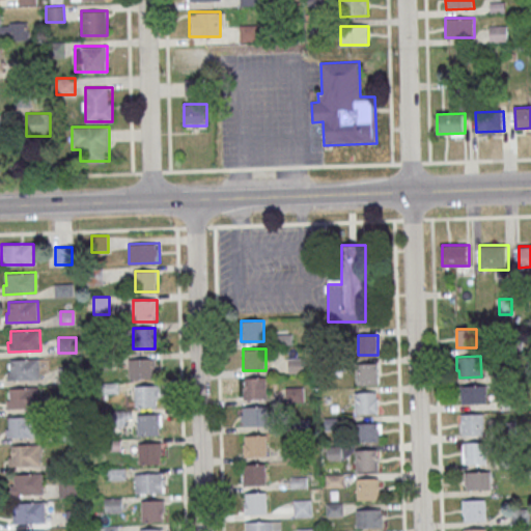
[(10,359),(39,358),(40,379),(8,380),(7,371),(10,371),(10,359)]
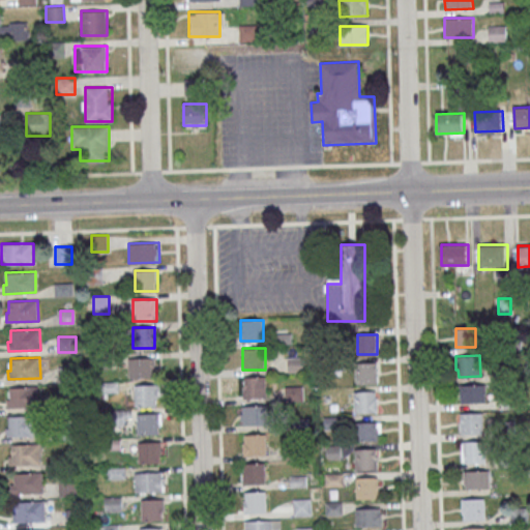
[(154,377),(154,358),(129,358),(129,377),(154,377)]
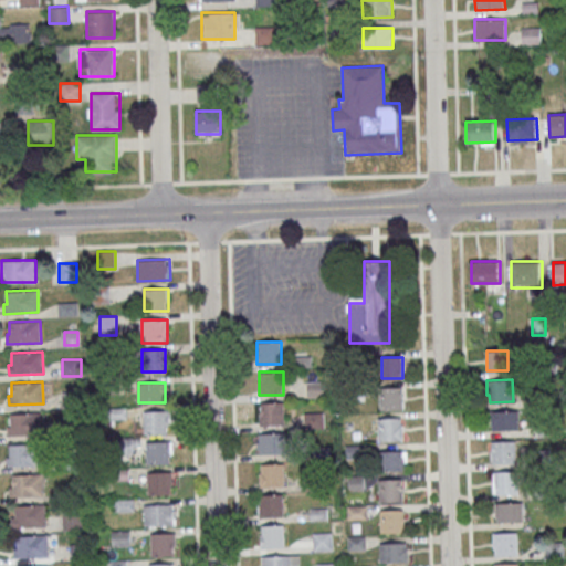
[(405,387),(378,387),(378,409),(405,409),(405,387)]
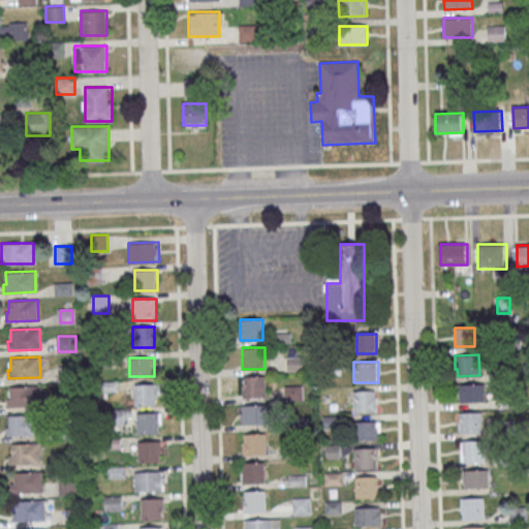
[(265,376),(243,376),(243,397),(265,397),(265,376)]
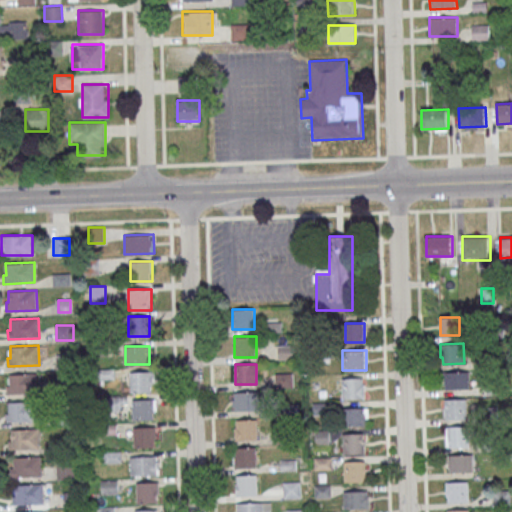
[(130,371),(130,392),(152,392),(152,371),(130,371)]
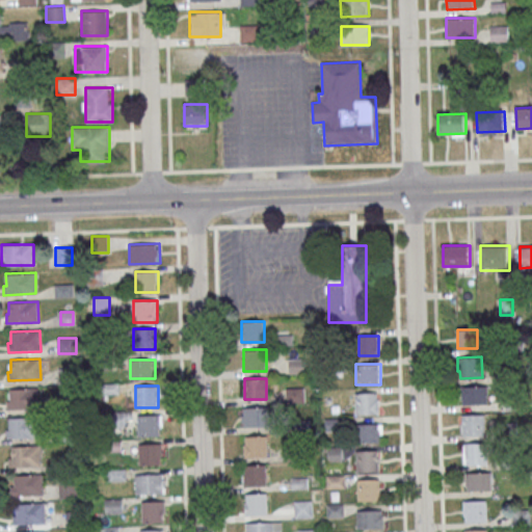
[(488,404),(488,386),(460,386),(460,404),(488,404)]
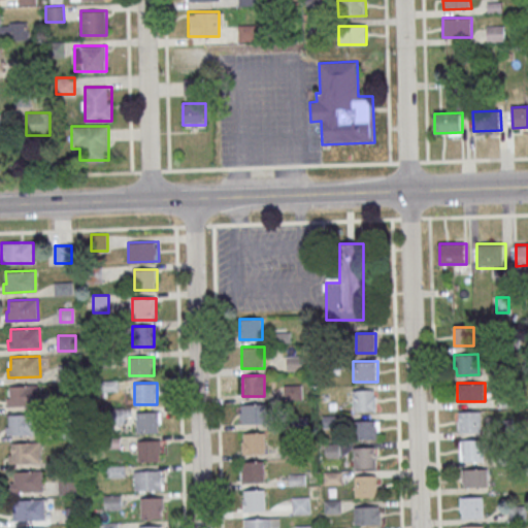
[(9,386),(38,385),(39,405),(7,406),(7,398),(9,397),(9,386)]
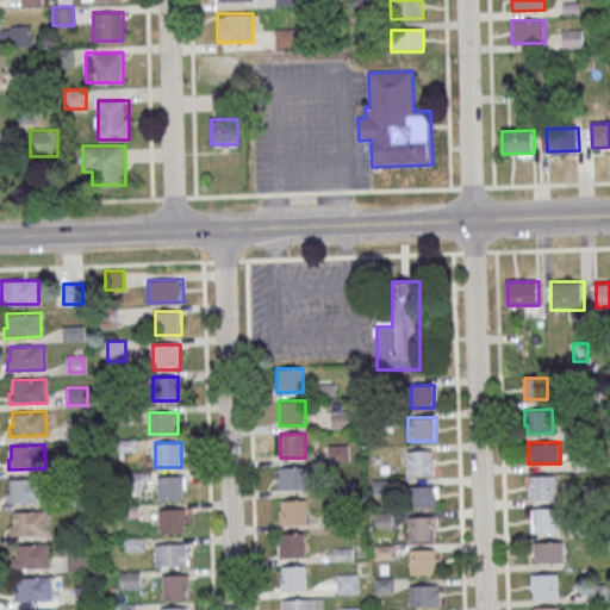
[(406,474),(436,474),(436,450),(406,450),(406,474)]
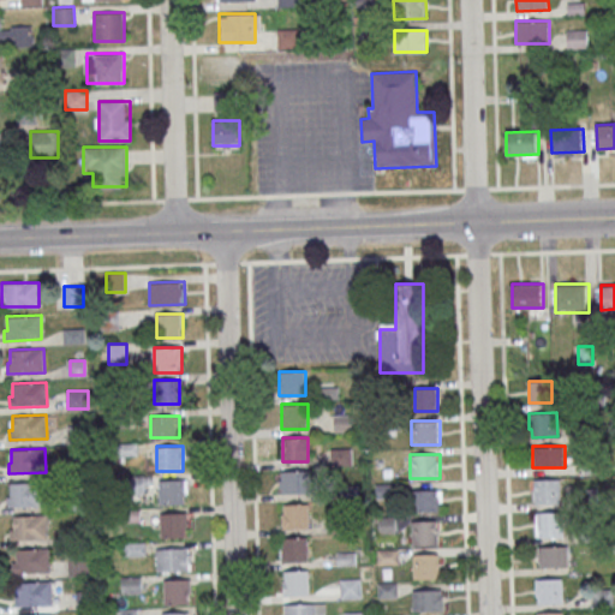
[(306,471),(279,471),(279,493),(308,493),(306,471)]
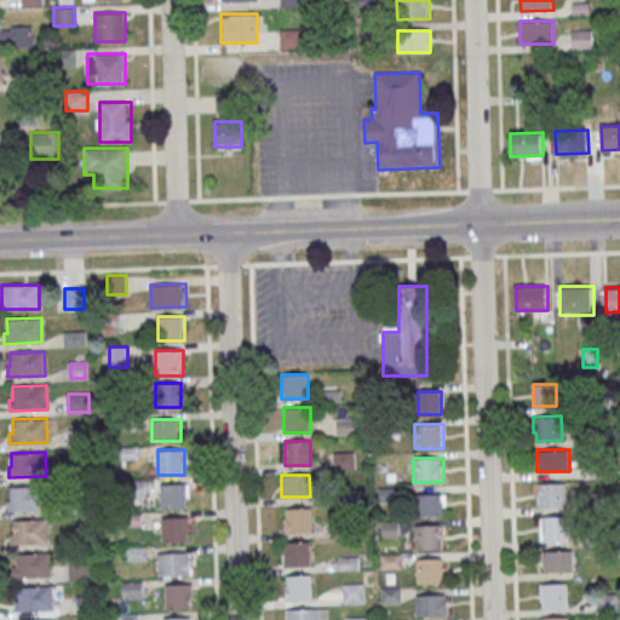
[(566,482),(566,507),(540,507),(540,500),(537,500),(537,483),(566,482)]
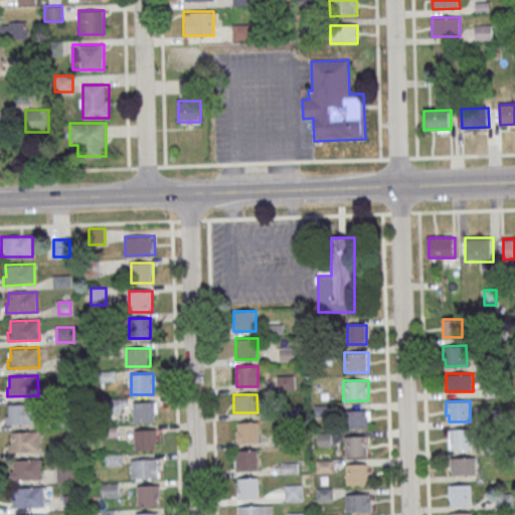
[(134,401),(134,421),(156,421),(156,401),(134,401)]
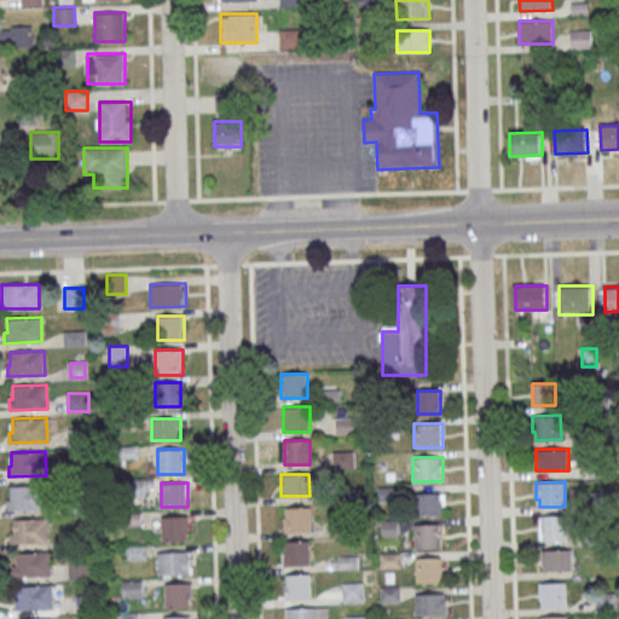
[(10,486),(44,485),(45,509),(7,510),(7,499),(10,499),(10,486)]
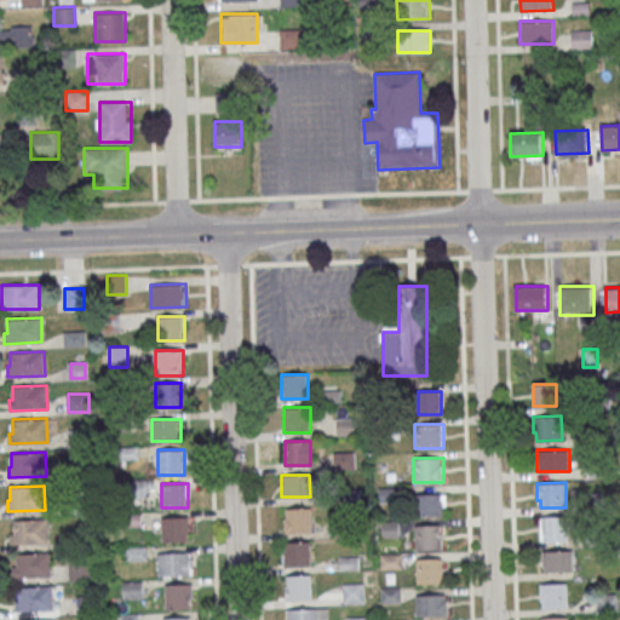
[(417,494),(417,515),(443,515),(443,494),(417,494)]
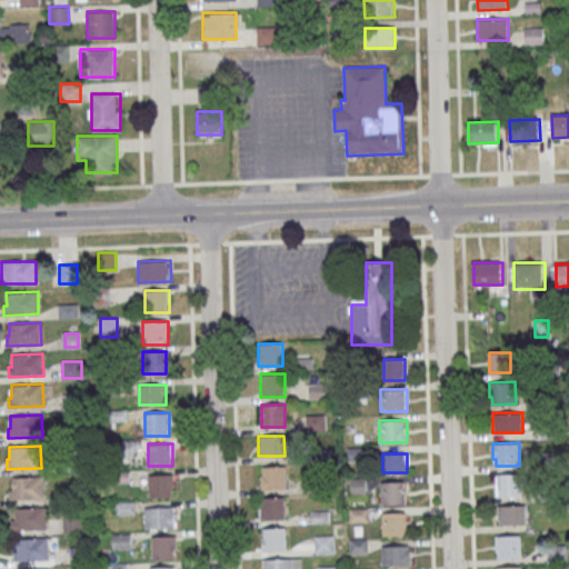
[(286,489),(286,466),(260,466),(260,489),(286,489)]
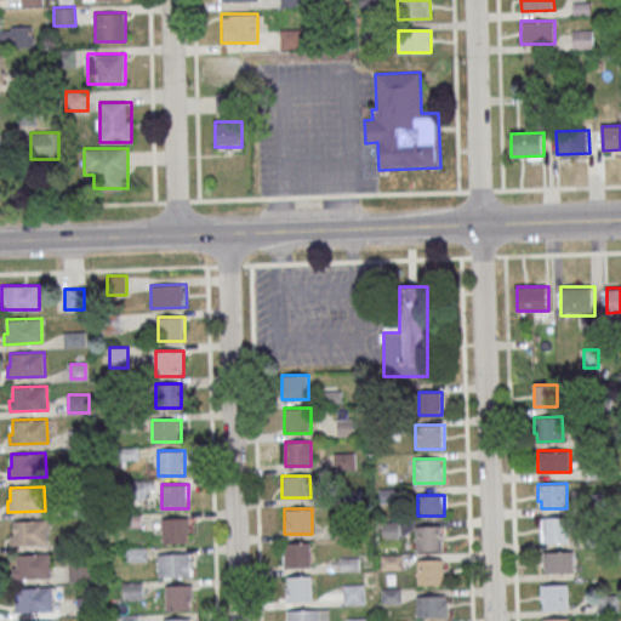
[(568,517),(569,541),(543,542),(543,534),(540,534),(540,517),(568,517)]
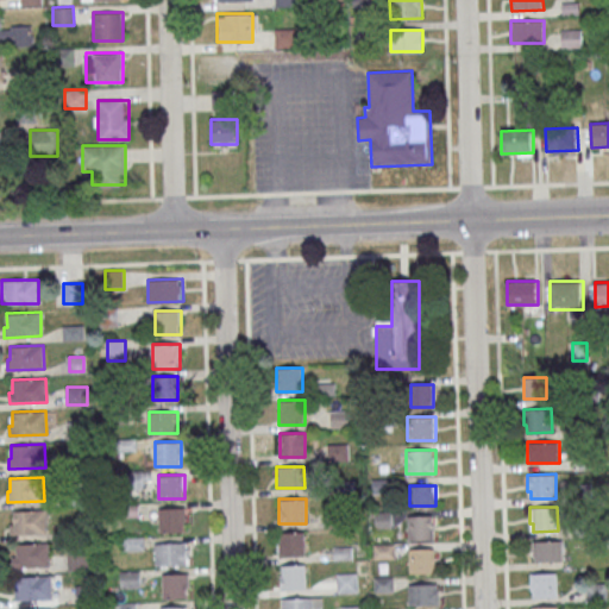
[(186,508),(158,508),(158,532),(186,532),(186,508)]
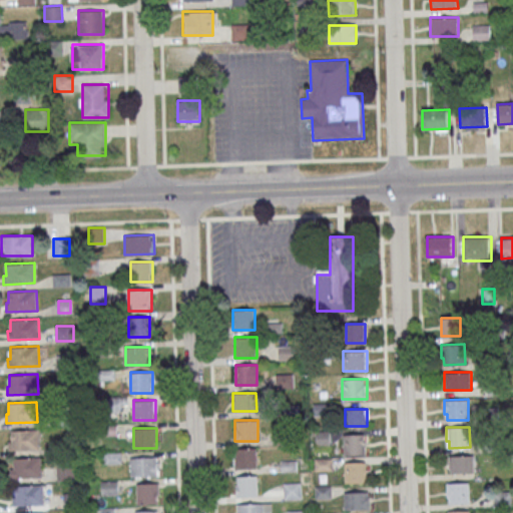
[(11,430),(39,429),(40,449),(9,450),(9,442),(11,442),(11,430)]
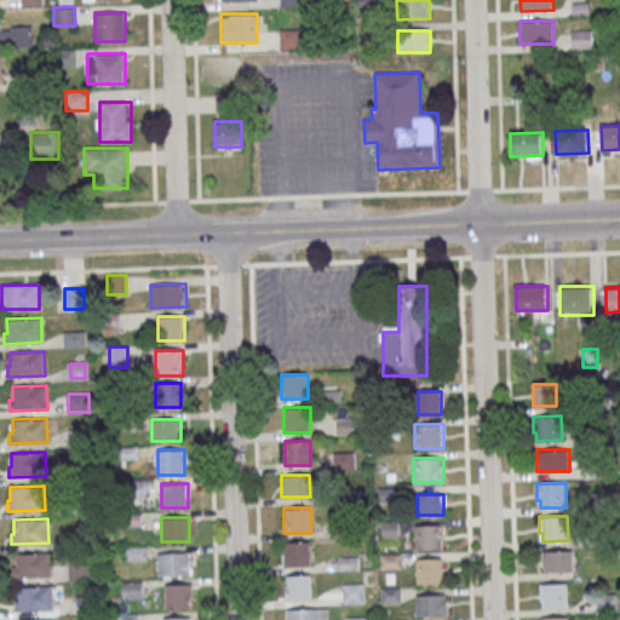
[(403,521),(382,521),(382,538),(403,538),(403,521)]
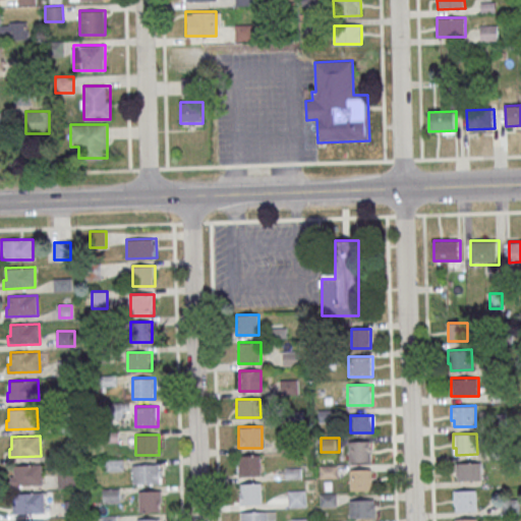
[(371,441),(349,441),(349,462),(371,461),(371,441)]
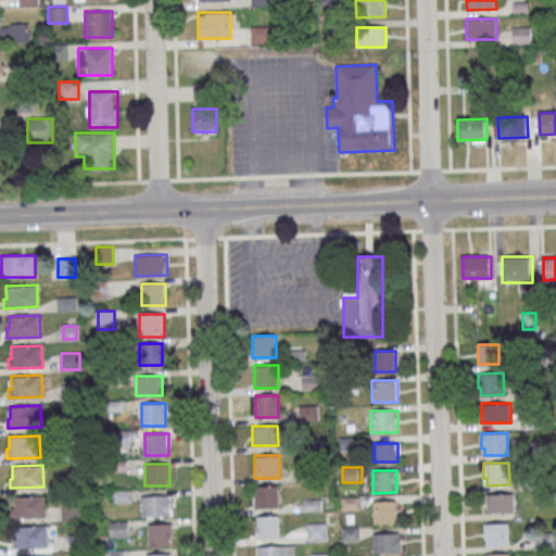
[(278,485),(254,485),(254,507),(278,507),(278,485)]
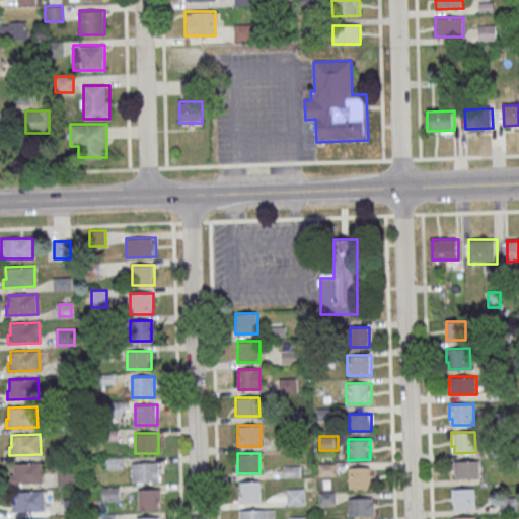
[(479,460),(453,460),(453,478),(479,478),(479,460)]
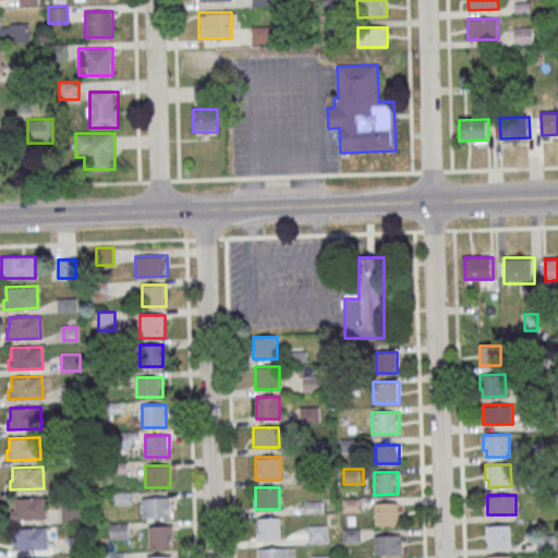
[(13,498),(45,497),(45,519),(11,520),(11,510),(14,510),(13,498)]
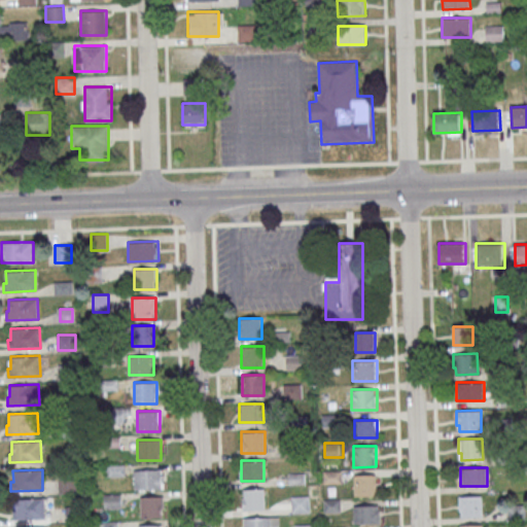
[(163,489),(163,469),(134,469),(134,489),(163,489)]
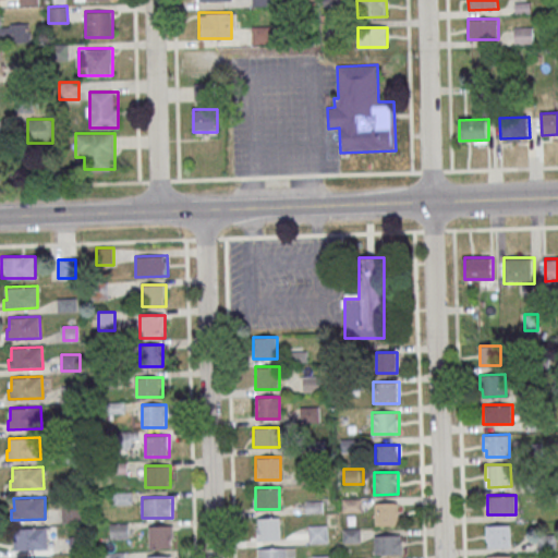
[(375,524),(399,524),(399,502),(375,502),(375,524)]
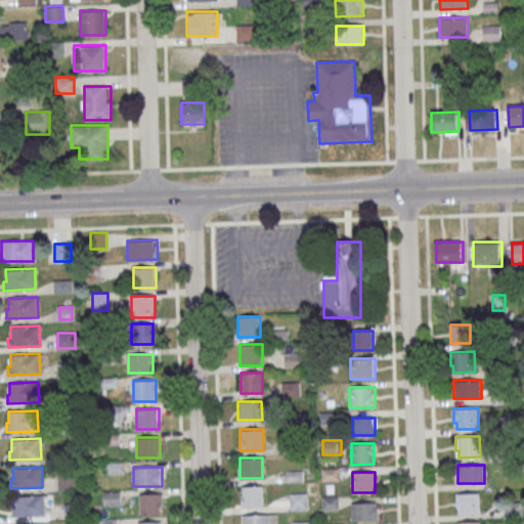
[(75,489),(75,473),(58,474),(59,490),(75,489)]
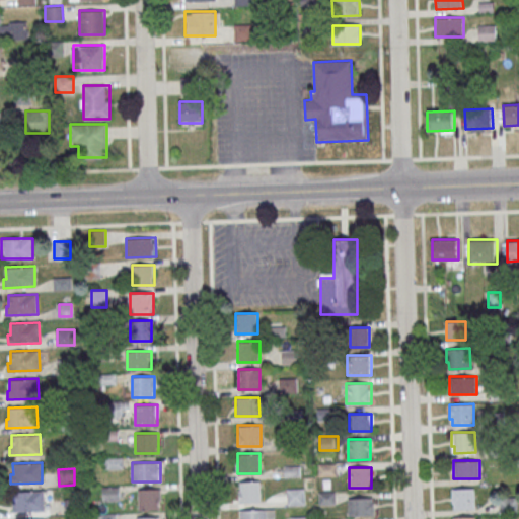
[(237,482),(237,502),(261,502),(261,482),(237,482)]
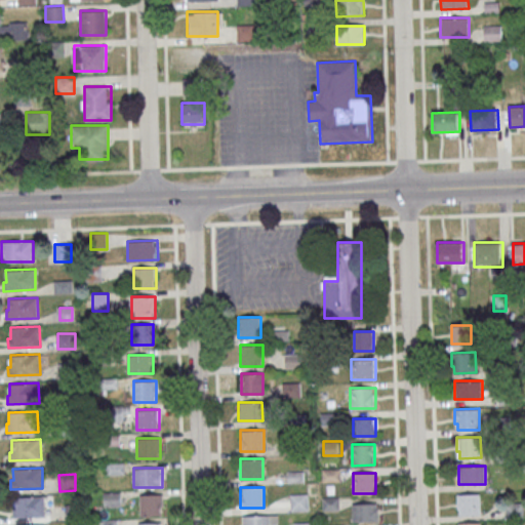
[(119,492),(104,492),(105,508),(120,507),(119,492)]
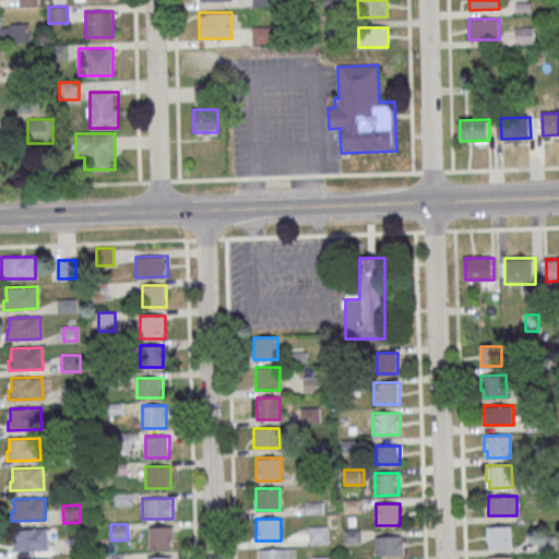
[(328,525),(309,525),(309,544),(328,544),(328,525)]
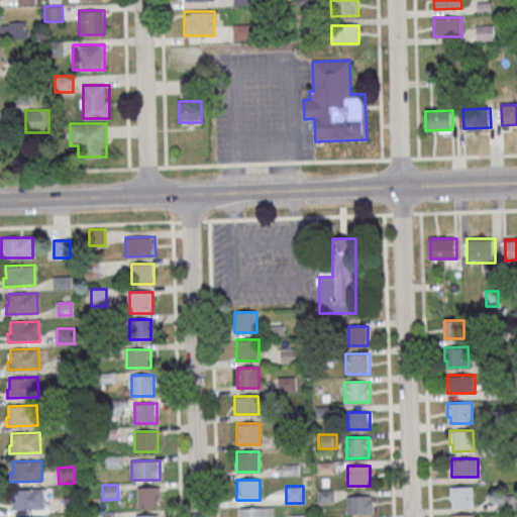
[(473,486),(474,506),(451,507),(451,501),(449,501),(448,487),(473,486)]
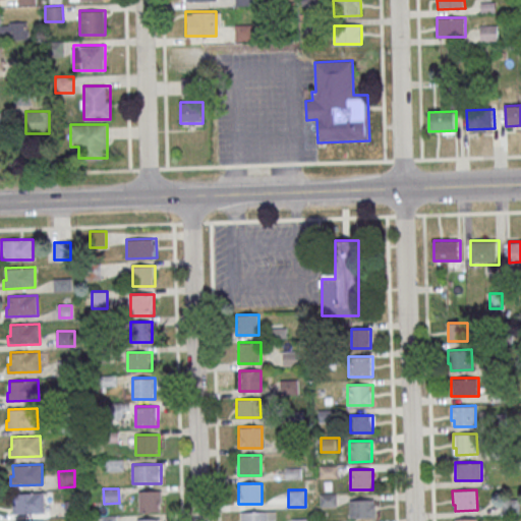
[(138,490),(138,512),(161,512),(161,490),(138,490)]
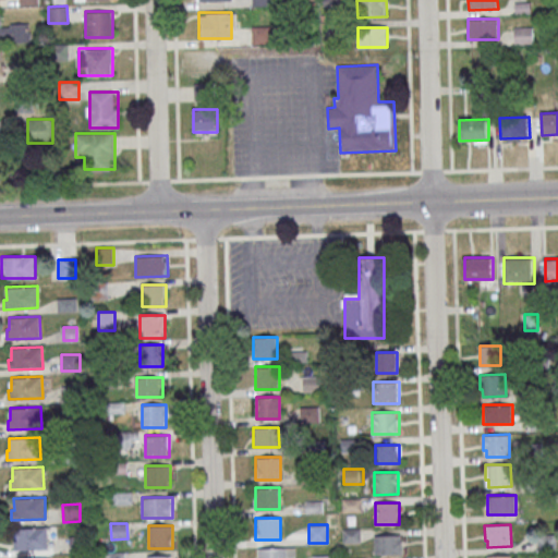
[(16,529),(47,528),(48,549),(14,550),(14,541),(16,541),(16,529)]
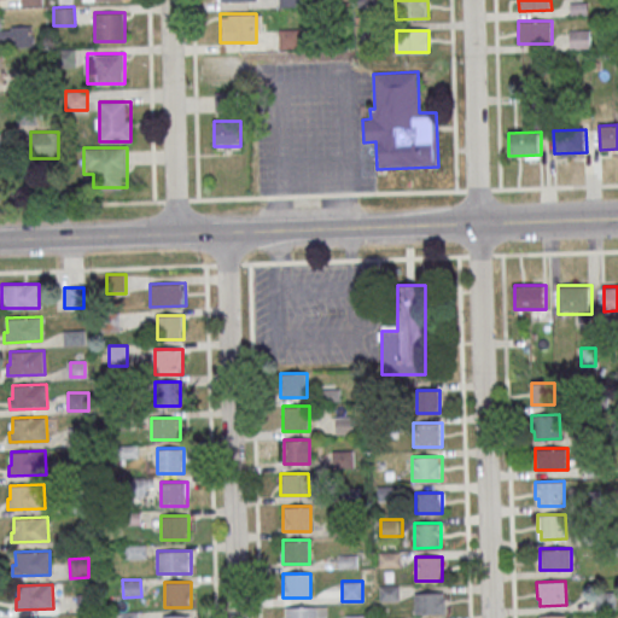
[(414,593),(414,613),(445,613),(445,593),(414,593)]
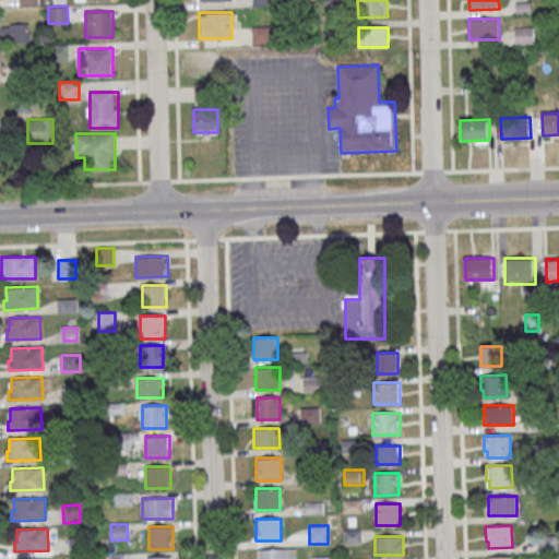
[(287,558),(295,558),(295,548),(259,548),(258,558),(287,558)]
